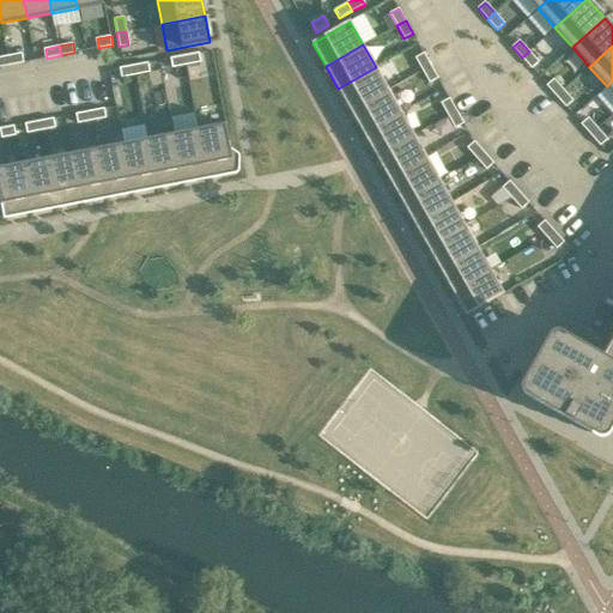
[(529,52),(522,58),(532,68),(539,62),(529,52)]
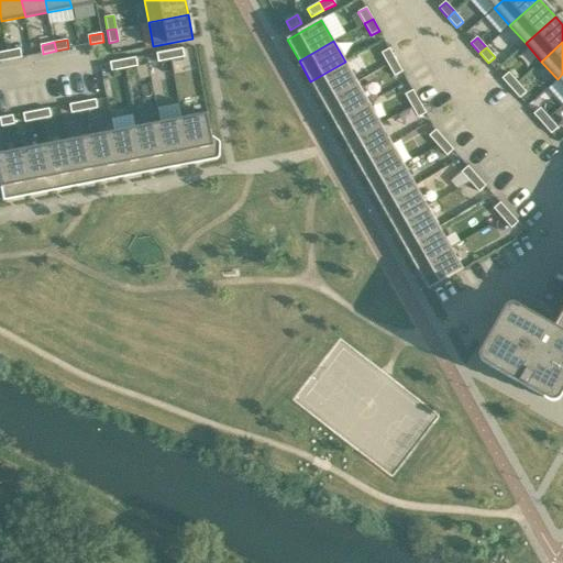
[(22,57),(21,48),(8,52),(9,59),(22,57)]
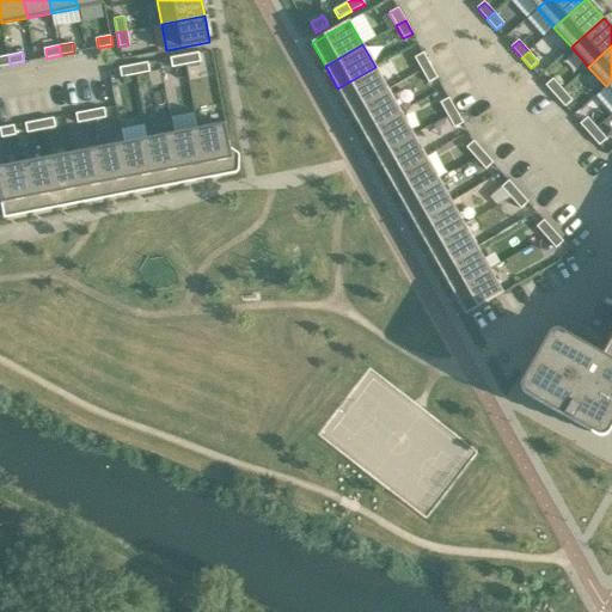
[(200,62),(199,53),(184,55),(185,65),(200,62)]
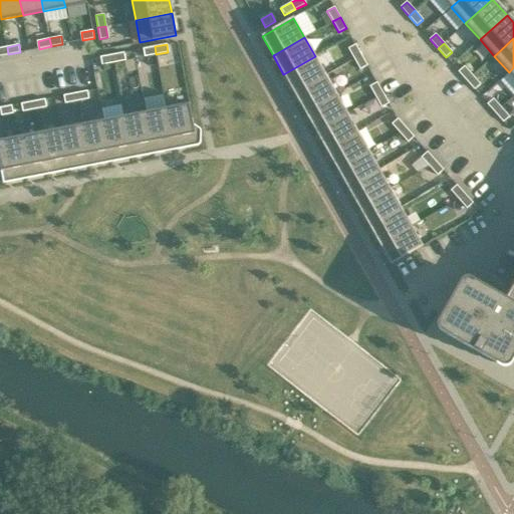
[(348,48),(354,59),(361,55),(355,44),(348,48)]
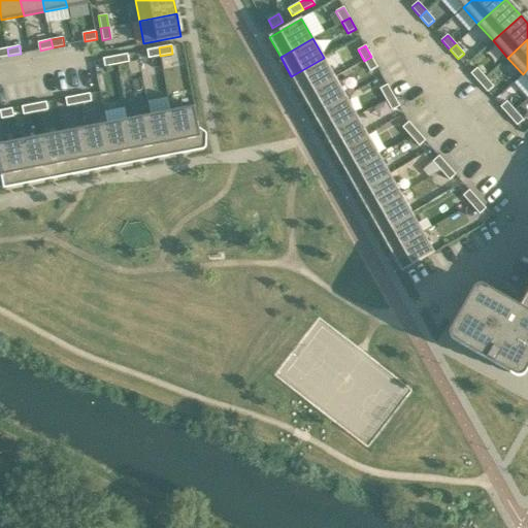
[(146,50),(149,58),(160,56),(159,47),(146,50)]
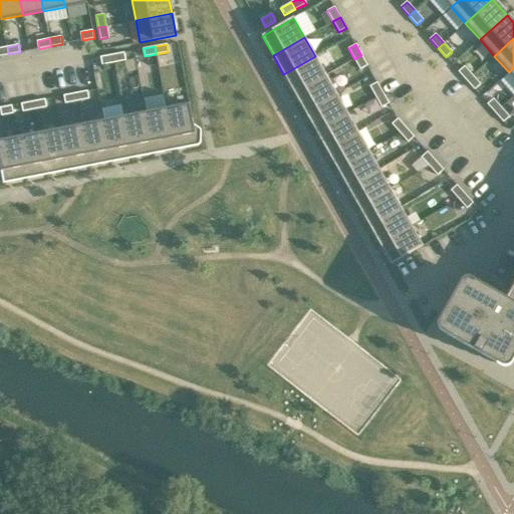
[(7,47),(0,47),(0,56),(8,54),(7,47)]
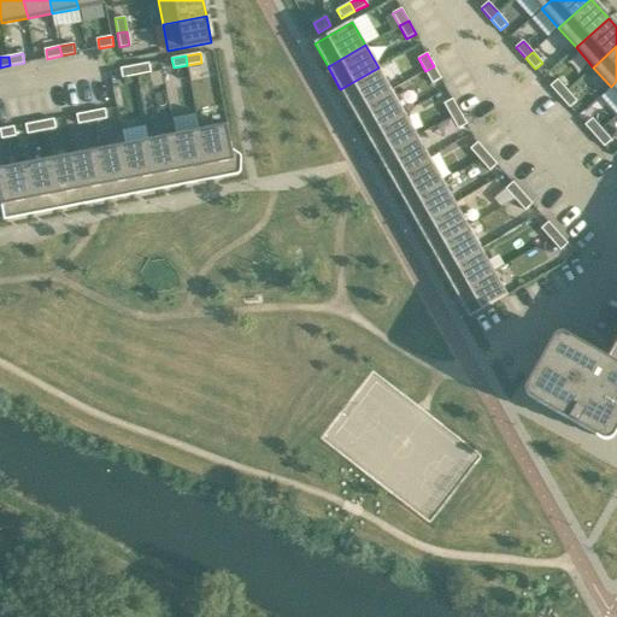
[(136,75),(151,71),(148,63),(134,65),(136,75)]
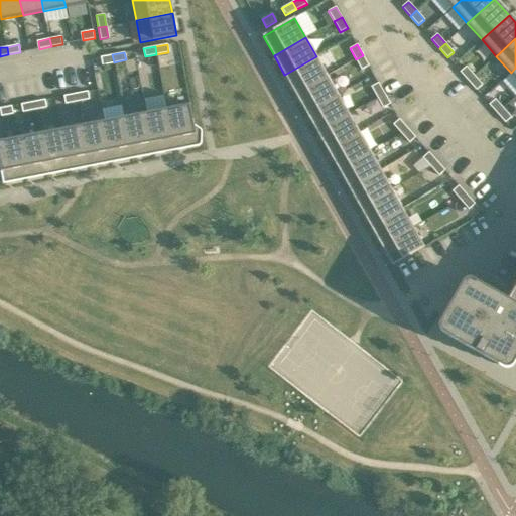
[(112,54),(101,56),(102,65),(114,62),(112,54)]
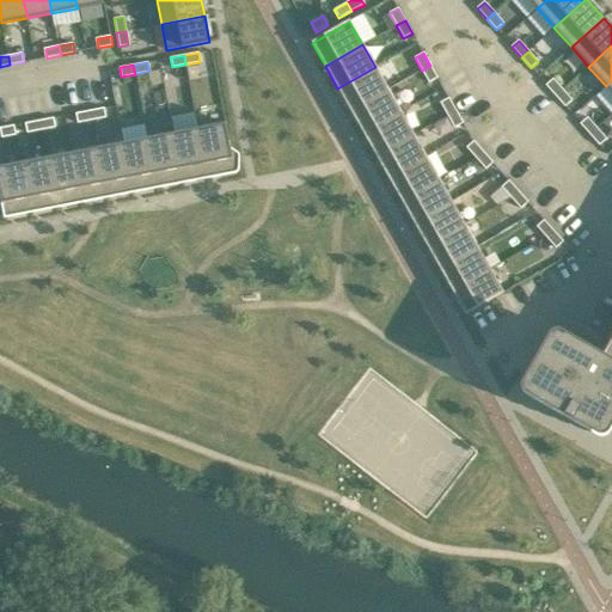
[(438,78),(430,66),(422,71),(429,83),(438,78)]
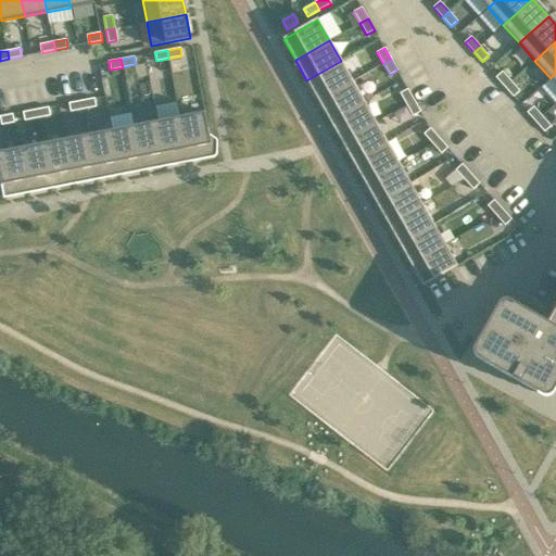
[(306,80),(318,101),(320,99),(353,81),(341,61),(308,79),(306,80)]
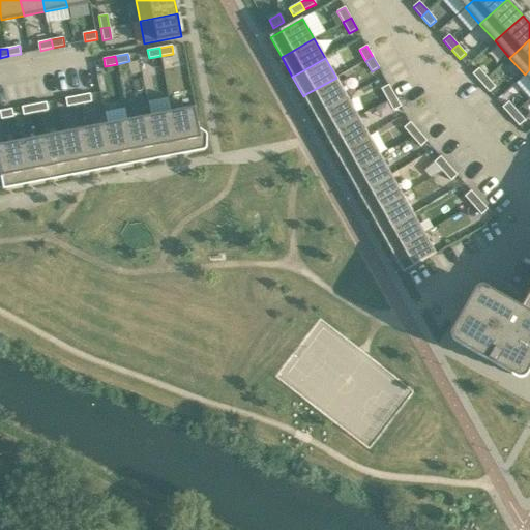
[(472,74),(480,83),(487,78),(478,68),(472,74)]
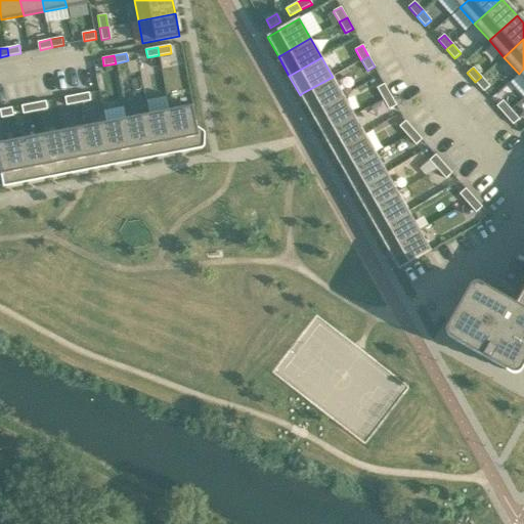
[(333,77),(302,93),(300,95),(311,114),(313,113),(343,95),(333,77)]
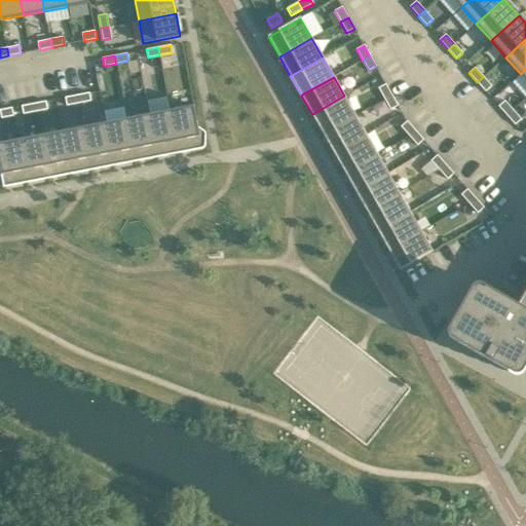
[(491,86),(483,77),(477,82),(485,92),(491,86)]
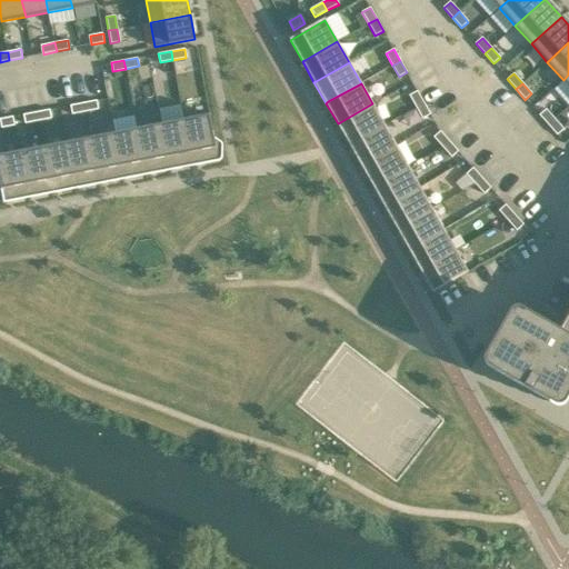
[(416,108),(423,103),(417,91),(409,96),(416,108)]
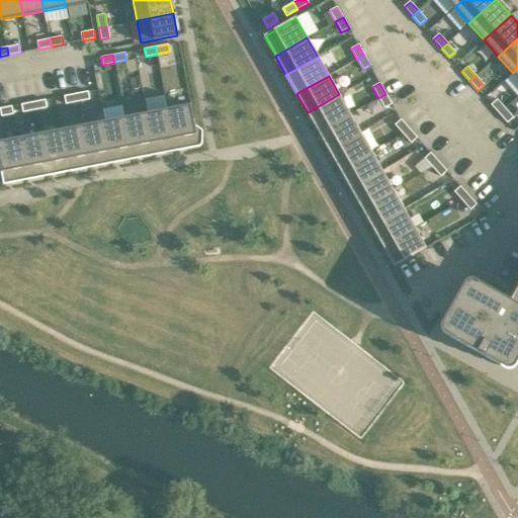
[(76,93),(77,101),(89,99),(87,91),(76,93)]
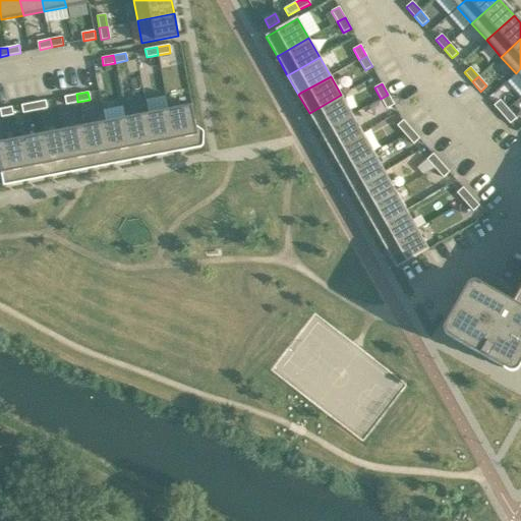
[(65,104),(77,102),(76,94),(64,96),(65,104)]
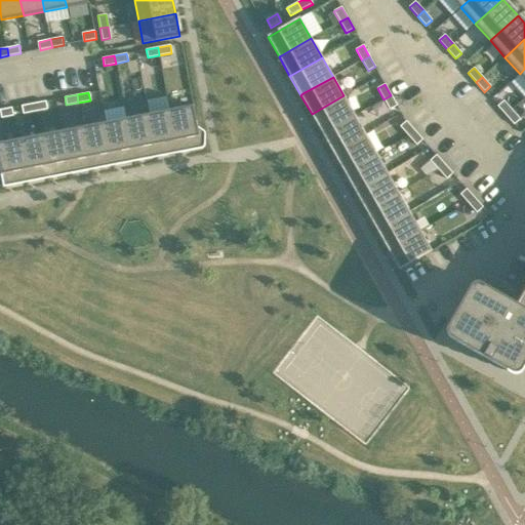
[(314,113),(312,114),(322,133),(324,132),(355,115),(344,95),(314,113)]
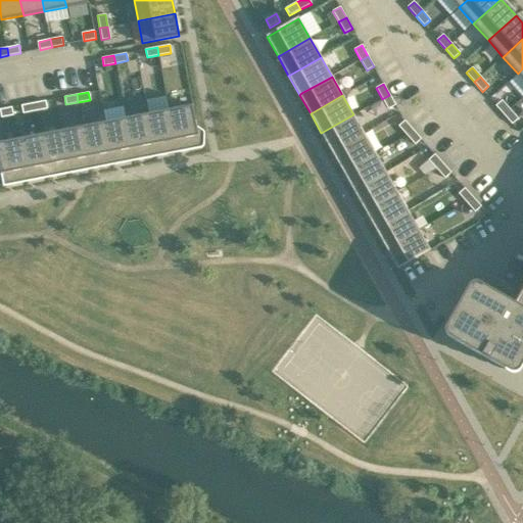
[(395,105),(389,95),(382,99),(388,109),(395,105)]
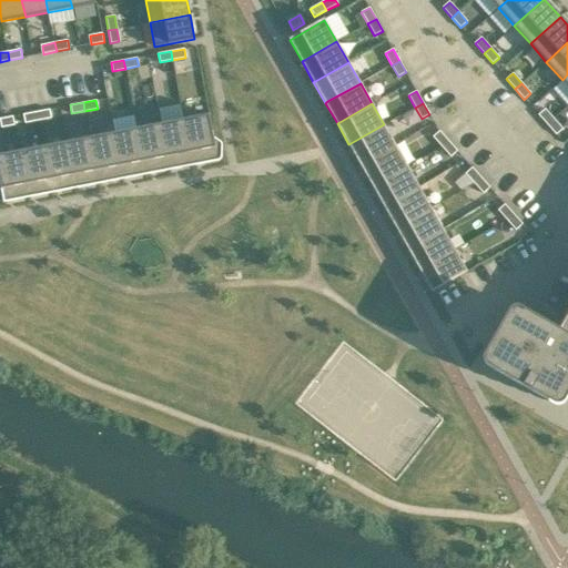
[(38,120),(50,118),(49,109),(36,111),(38,120)]
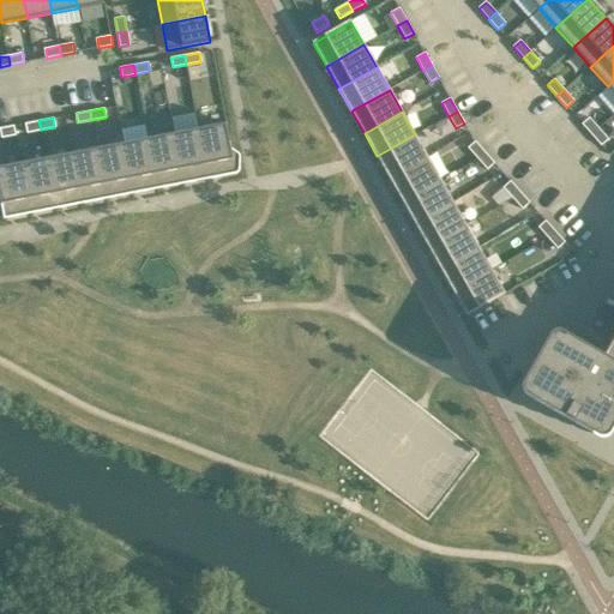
[(591,136),(599,128),(589,118),(582,125),(591,136)]
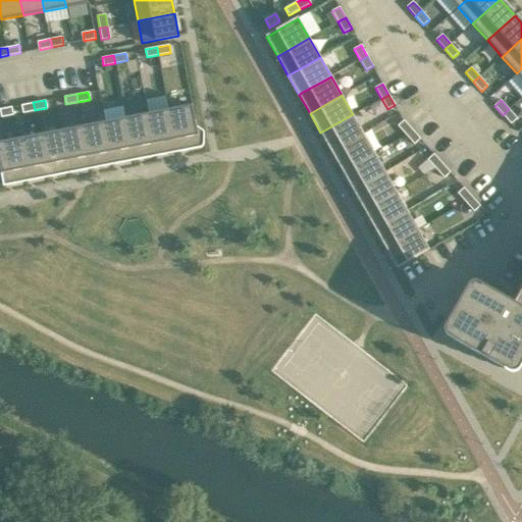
[(20,104),(22,113),(35,110),(33,102),(20,104)]
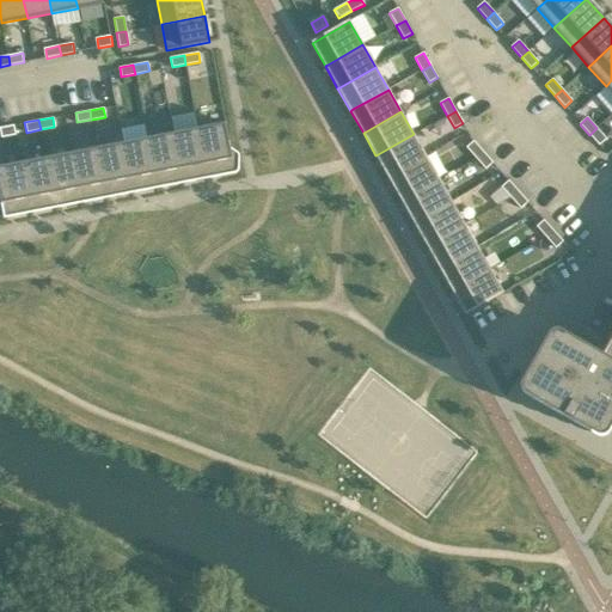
[(207,176),(234,170),(225,123),(199,128),(207,176)]
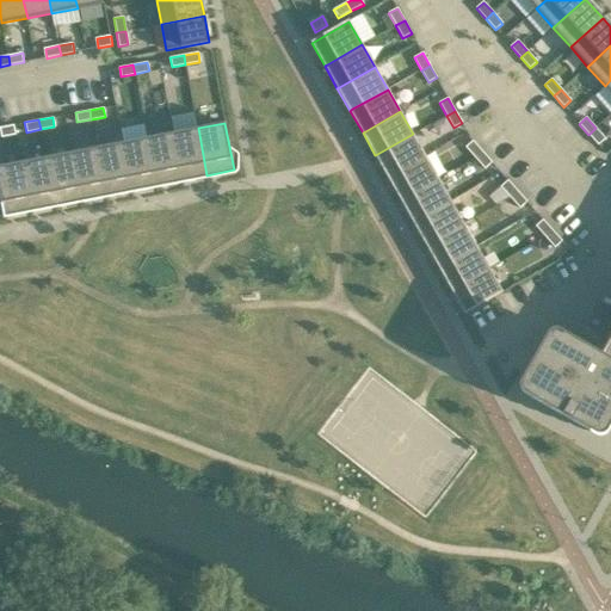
[(16,134),(13,124),(0,127),(0,131),(1,137),(16,134)]
